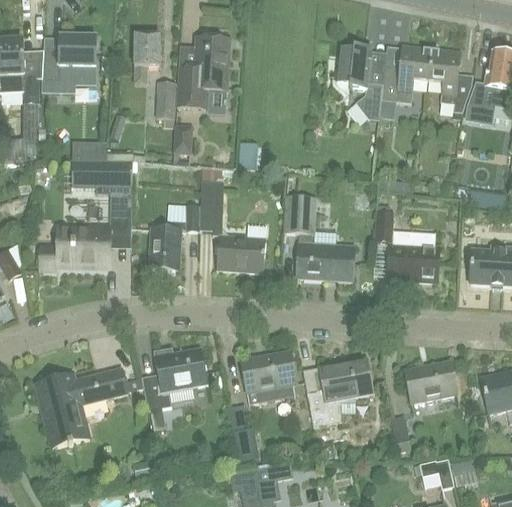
[(180,47),(176,107),(205,109),(206,89),(226,90),(229,38),(221,37),(219,33),(207,33),(205,36),(197,36),(196,48),(180,47)]
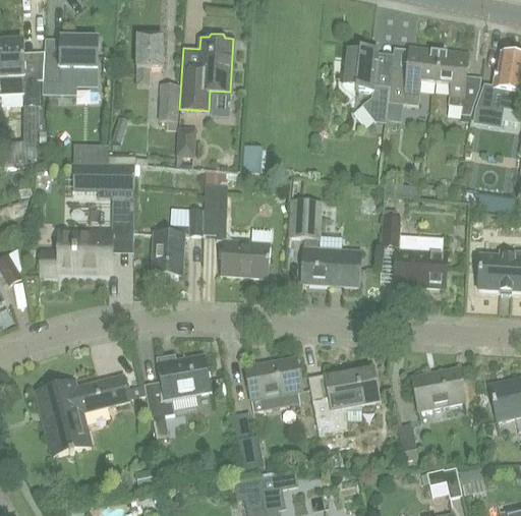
[(162,66),(162,35),(135,35),(135,83),(148,83),(148,66),(162,66)]
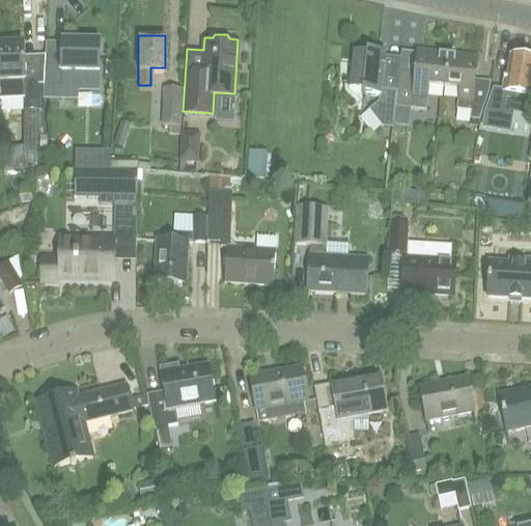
[(46,60),(45,97),(77,97),(77,87),(98,87),(99,37),(60,37),(60,60),(46,60)]
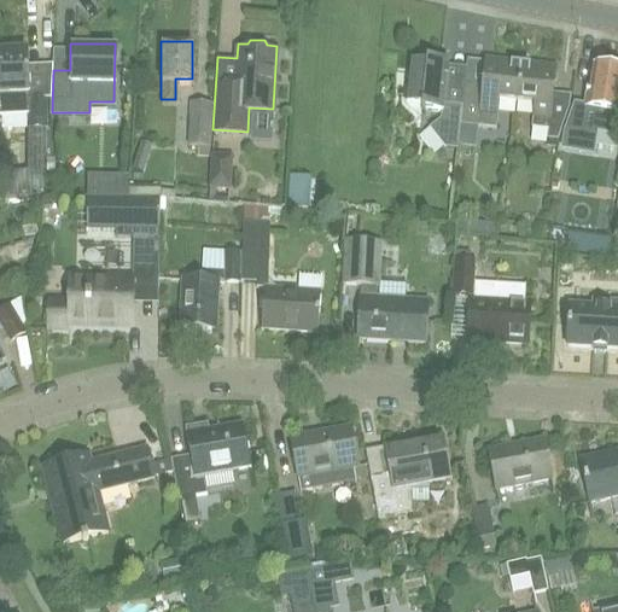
[(0,50),(0,111),(29,110),(29,126),(46,126),(46,95),(28,95),(25,48),(0,50)]
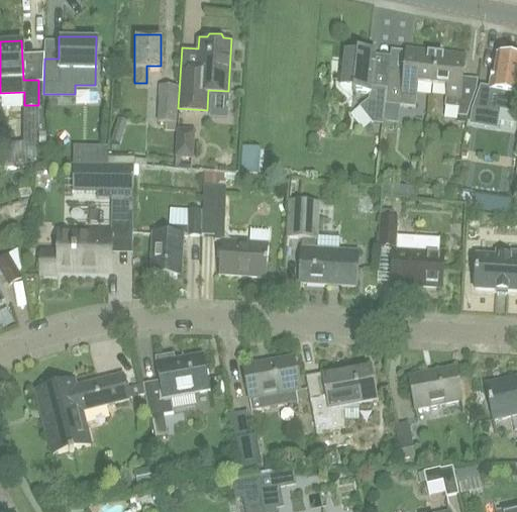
[(432,81),(435,48),(407,45),(405,68),(389,66),(385,100),(415,103),(418,79),(432,81)]
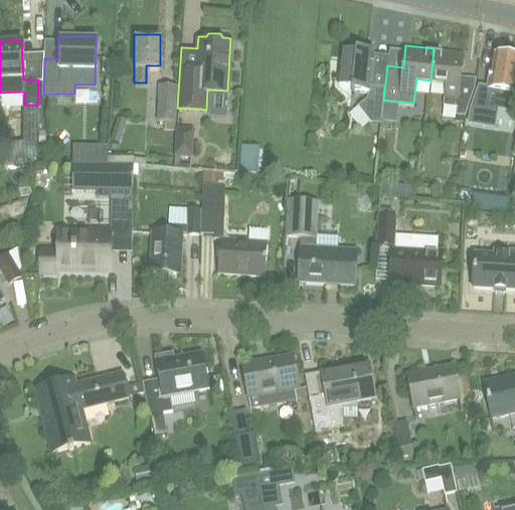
[(383,100),(387,65),(387,62),(372,60),(373,48),(355,46),(355,49),(344,48),(340,81),(352,83),(352,88),(369,90),(368,96),(358,104),(371,120),(381,121),(383,100)]
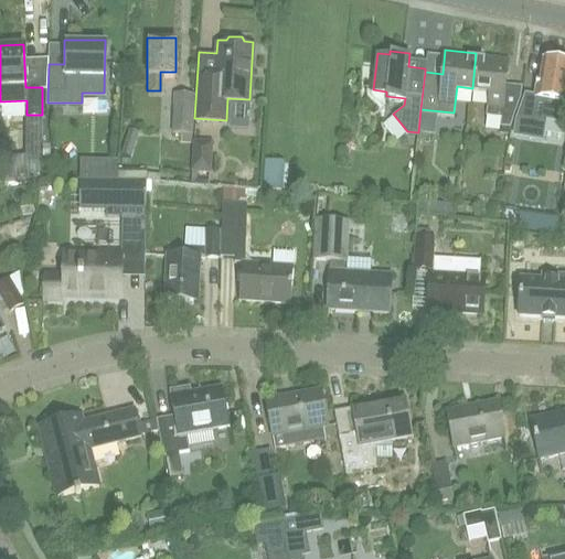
[(508,56),(476,53),(472,88),(489,89),(487,111),(500,113),(500,121),(510,122),(519,95),(522,83),(505,81),(508,56)]
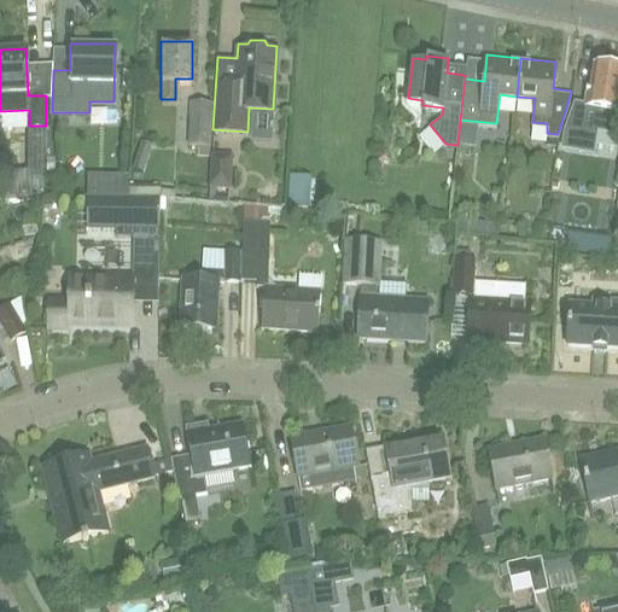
[(617,130),(617,106),(617,108),(617,103),(617,65),(593,62),(588,87),(586,86),(579,120),(594,122),(594,127),(617,130)]
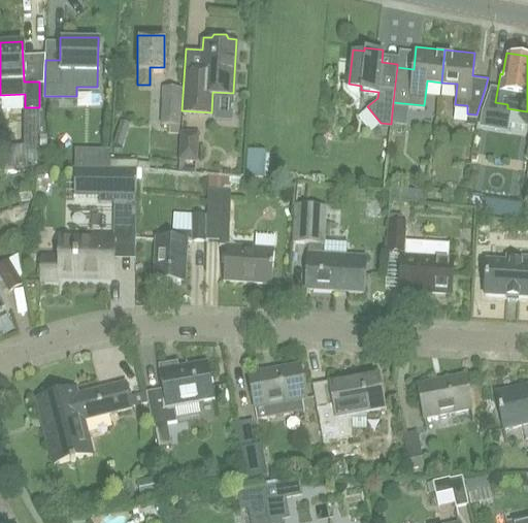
[(163,84),(161,121),(168,121),(168,129),(179,130),(179,122),(182,123),(183,85),(163,84)]
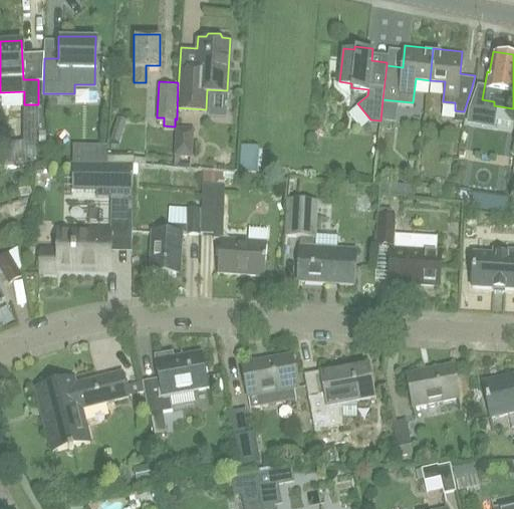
[(353,102),(345,108),(356,124),(364,119),(353,102)]
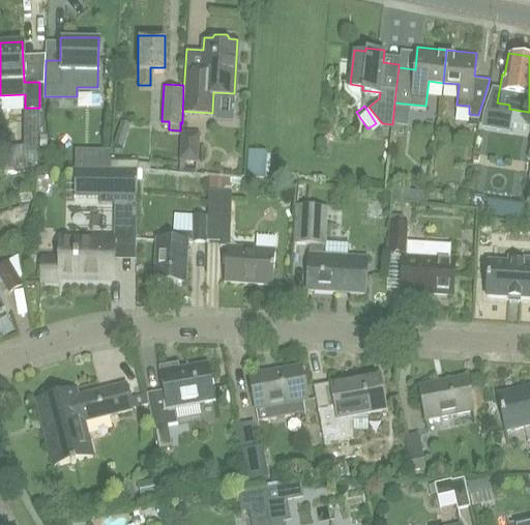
[(501,158),(502,120),(483,119),(482,157),(501,158)]
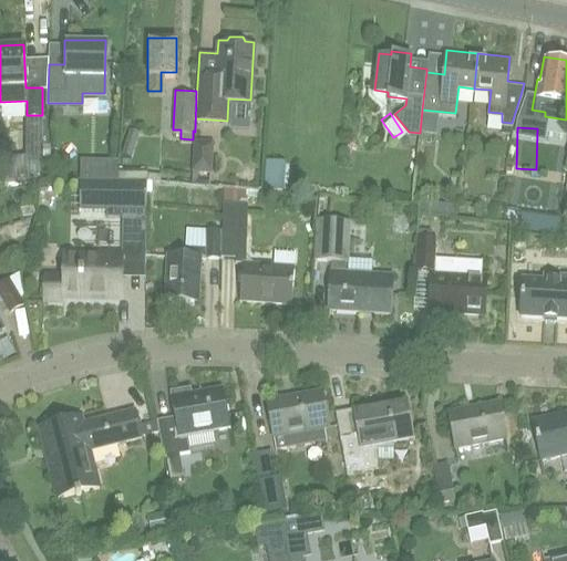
[(212,170),(214,138),(194,137),(192,169),(212,170)]
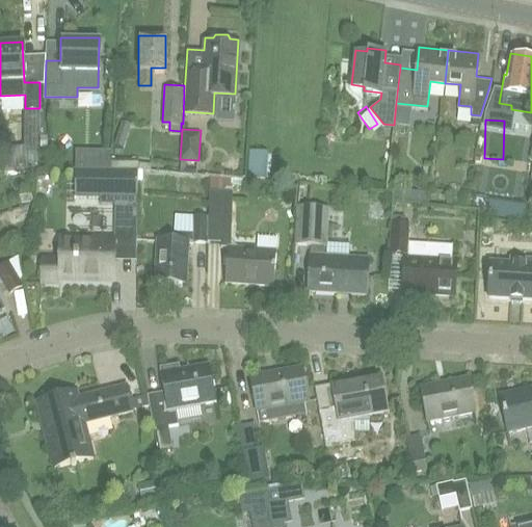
[(247,154),(246,169),(265,172),(267,155),(247,154)]
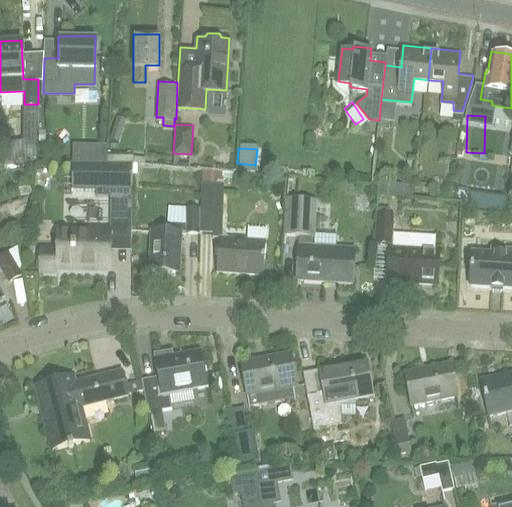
[(131,234),(133,170),(138,171),(138,160),(145,160),(146,153),(134,152),(134,150),(108,150),(107,159),(72,159),(71,186),(95,186),(95,195),(110,195),(109,229),(57,228),(56,243),(40,244),(40,273),(58,273),(58,266),(110,267),(111,234),(131,234)]
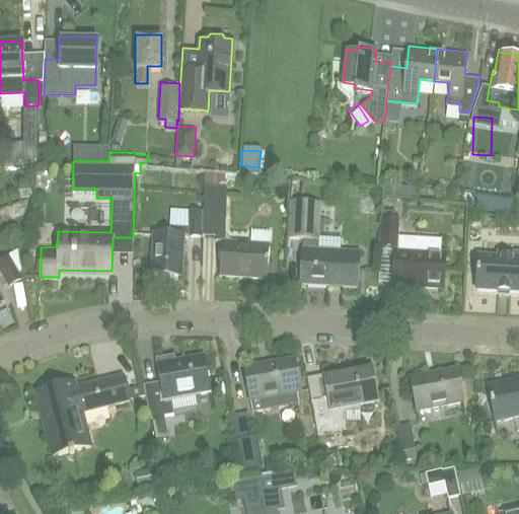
[(471,206),(494,207),(495,159),(473,158),(471,206)]
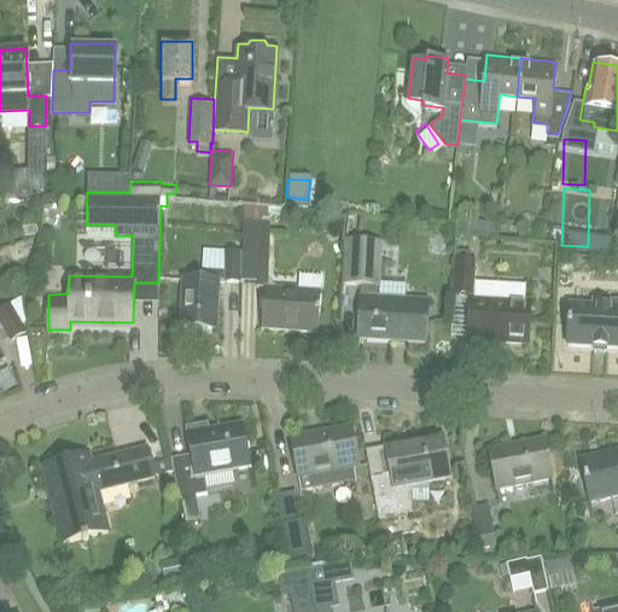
[(269,221),(268,221),(269,213),(283,213),(284,203),(269,203),(269,202),(245,202),(245,220),(244,220),(242,278),(257,277),(267,277),(269,221)]
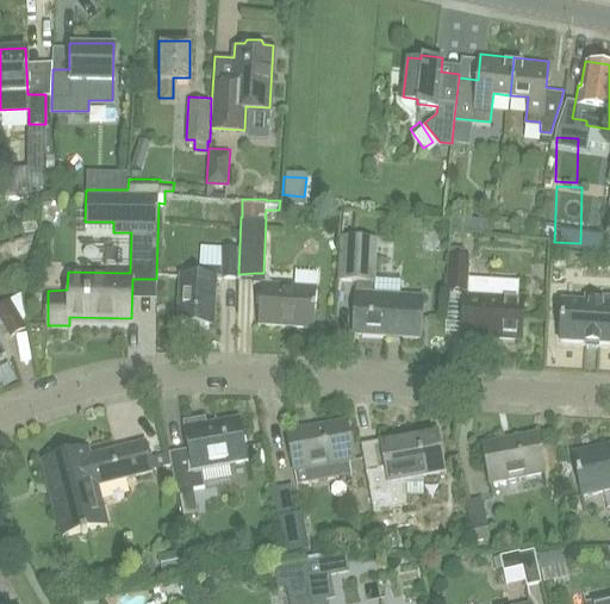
[(534,207),(529,230),(552,235),(556,212),(534,207)]
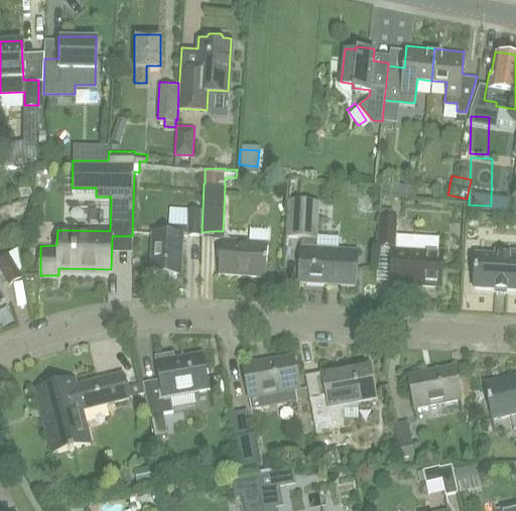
[(355,282),(357,248),(314,246),(314,235),(316,235),(318,200),(288,198),(286,233),(302,234),(299,278),(355,282)]
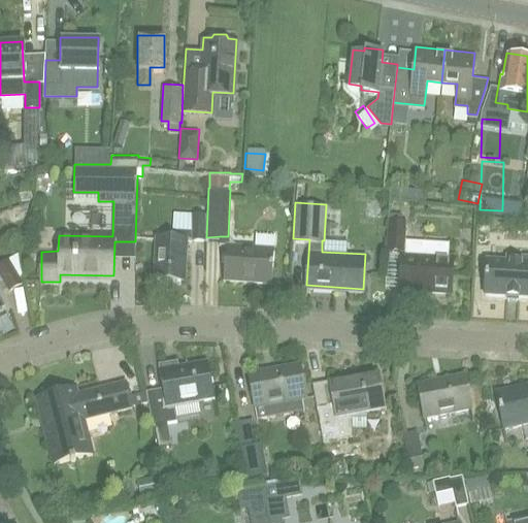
[(187,237),(205,237),(204,213),(193,213),(192,229),(173,228),(172,235),(156,234),(154,276),(185,279),(187,237)]
